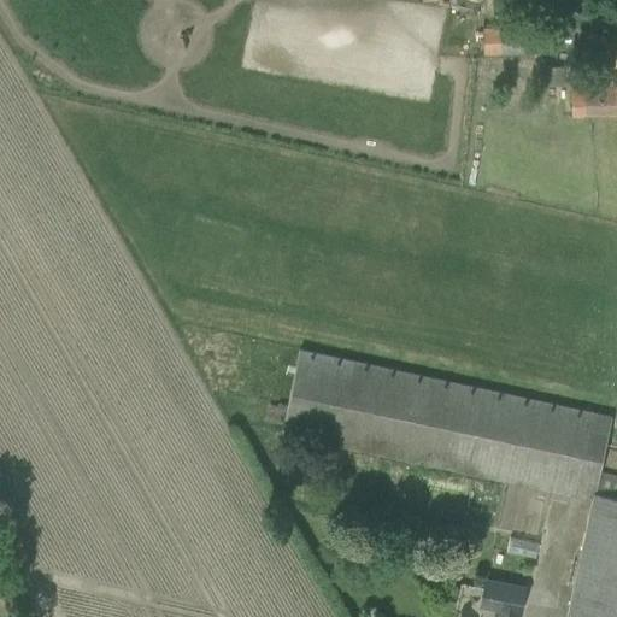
[(482,29),(483,56),(545,53),(544,42),(529,43),(528,24),(500,25),(500,28),(482,29)]
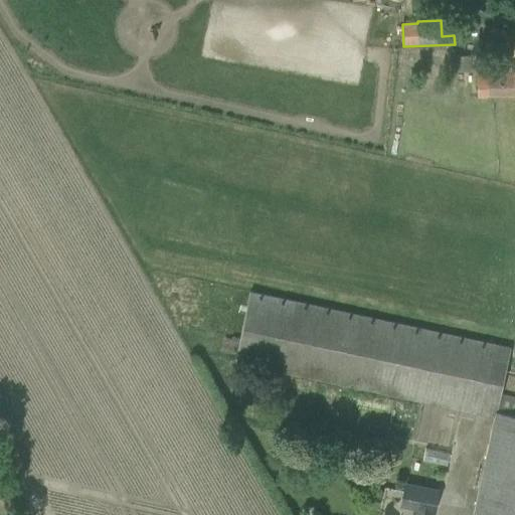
[(479,43),(514,51),(514,33),(483,26),(479,43)]
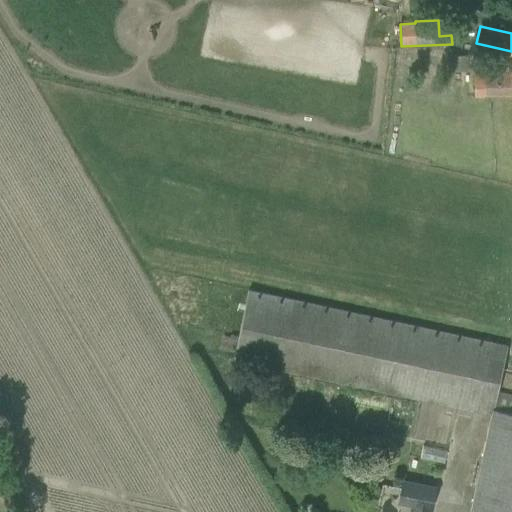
[(468,55),(452,56),(452,72),(469,71),(468,55)]
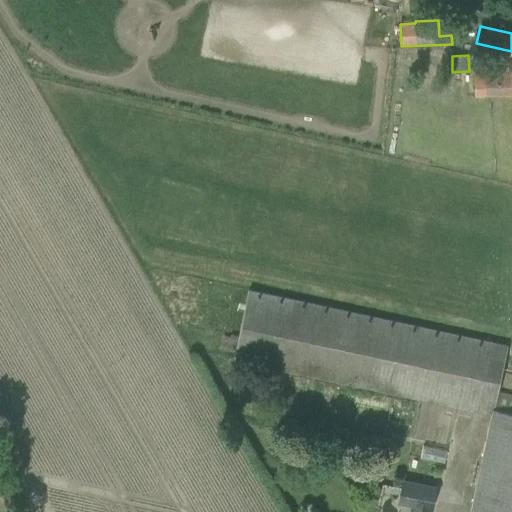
[(511,74),(474,77),(476,100),(511,97),(511,74)]
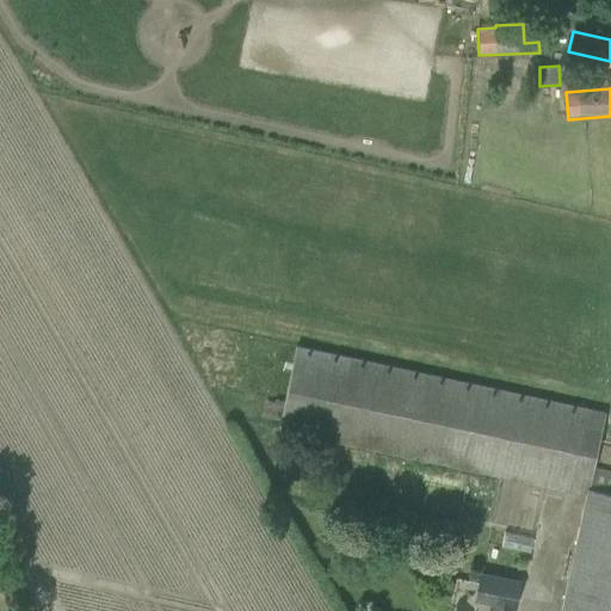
[(266,397),(263,417),(281,421),(278,432),(534,486),(532,492),(563,498),(565,492),(586,497),(561,610),(610,610),(610,470),(594,468),(606,412),(297,346),(285,402),(266,397)]
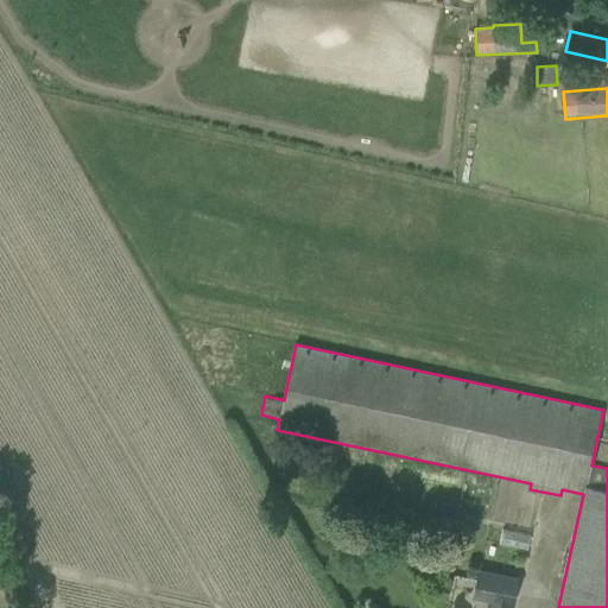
[(510,607),(517,577),(477,569),(472,599),(489,602),(487,607),(510,607)]
